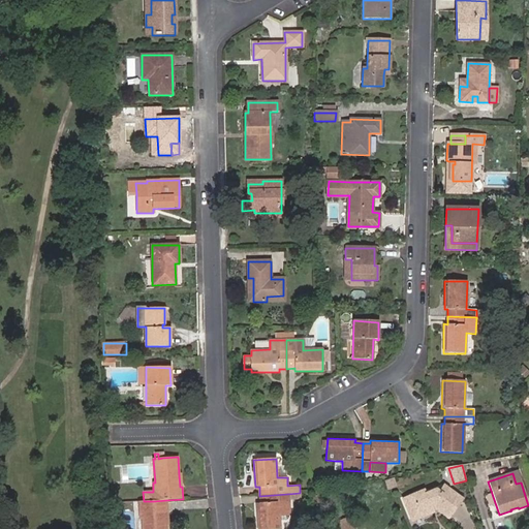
[(407,504),(413,522),(434,515),(431,506),(436,504),(438,512),(450,523),(466,504),(448,489),(442,495),(439,492),(428,496),(427,492),(409,498),(411,503),(407,504)]
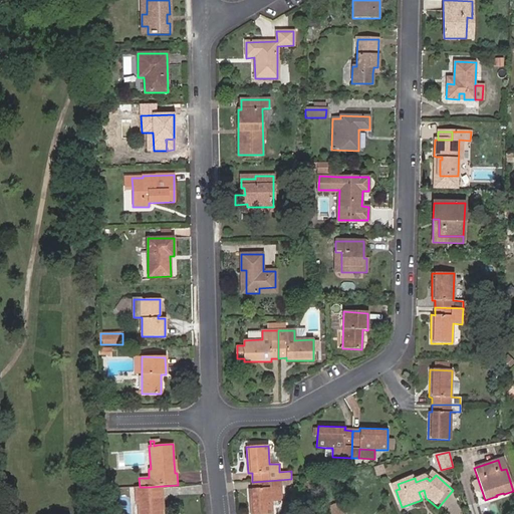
[(279,480),(252,482),(252,489),(249,489),(250,513),(271,513),(271,501),(271,488),(280,487),(279,480)]
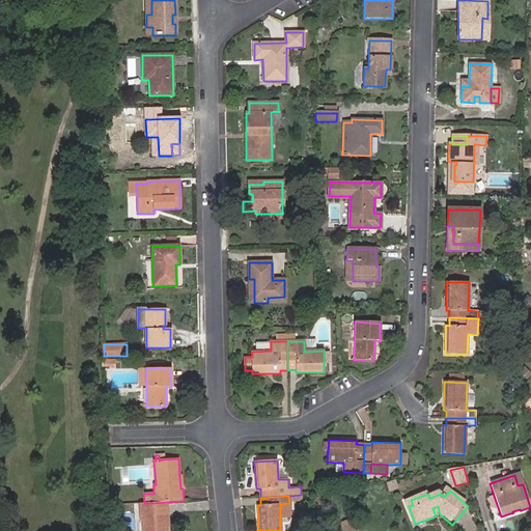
[(144,503),(139,504),(140,521),(141,521),(142,530),(166,530),(167,526),(166,514),(168,514),(167,502),(155,503),(144,503)]
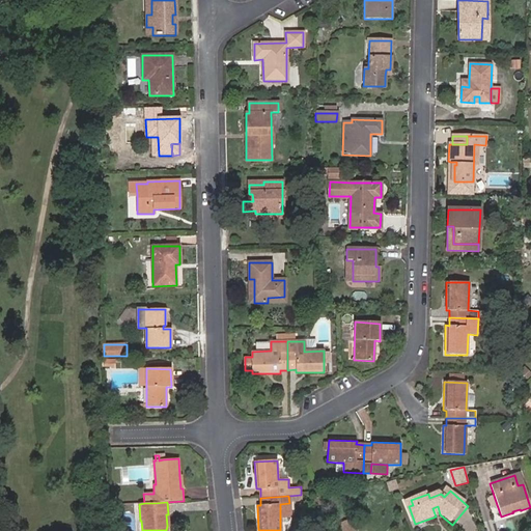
[(290,518),(289,503),(280,504),(280,518),(290,518)]
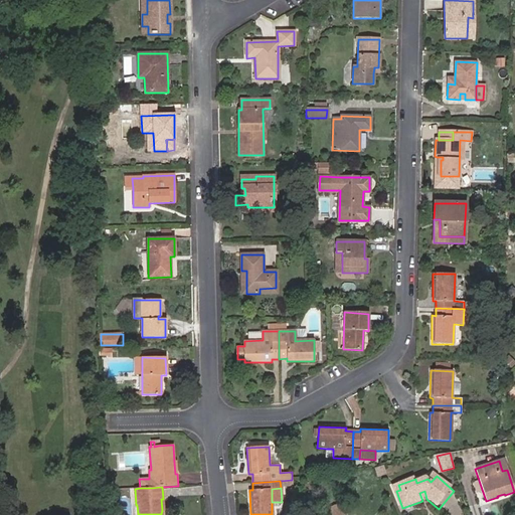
[(349,514),(345,505),(328,512),(329,514),(349,514)]
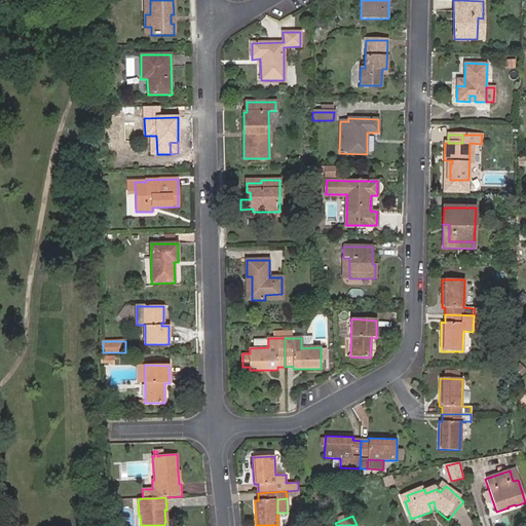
All buildings are outlined.
